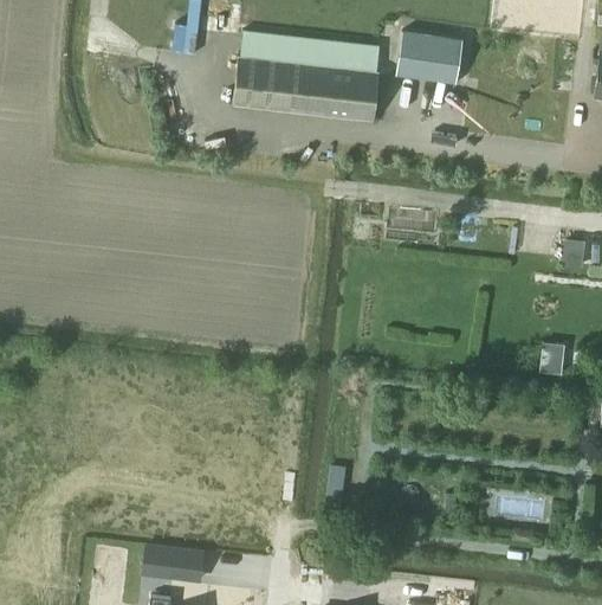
[(377,70),(381,44),(377,44),(244,31),(241,57),(239,57),(234,104),(375,120),(380,71),(377,70)]
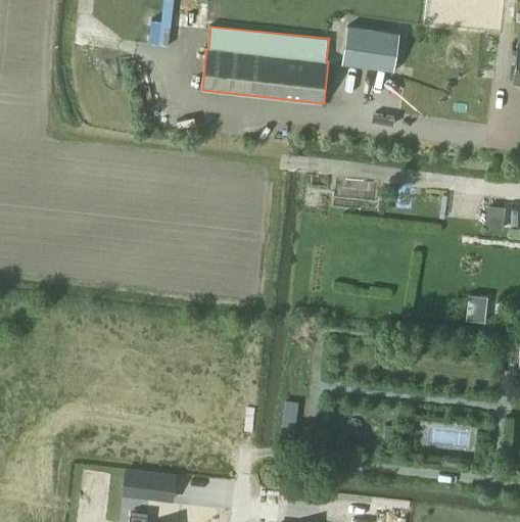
[(342,64),(394,73),(400,36),(348,28),(342,64)]
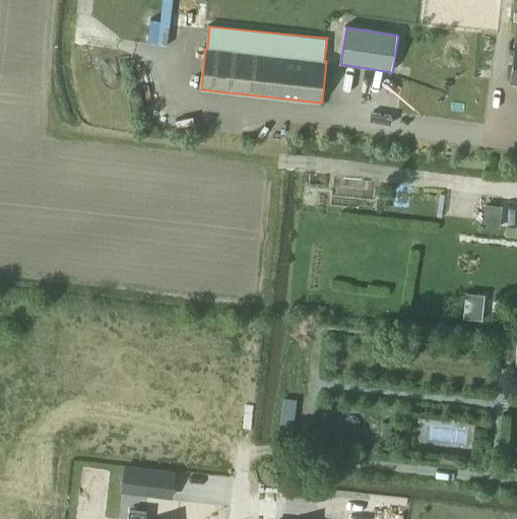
[(489,206),(486,226),(501,229),(503,208),(489,206)]
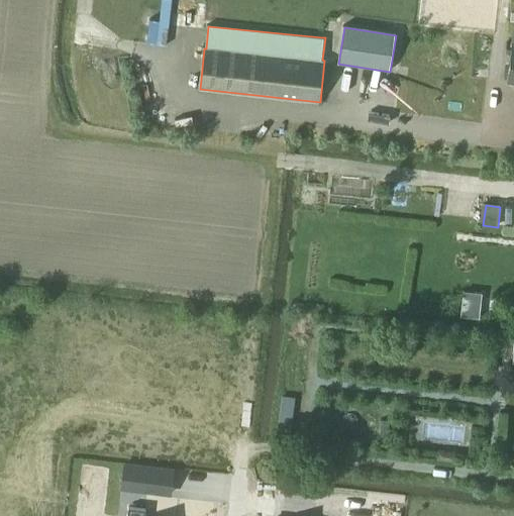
[(476,311),(488,312),(489,296),(477,295),(476,311)]
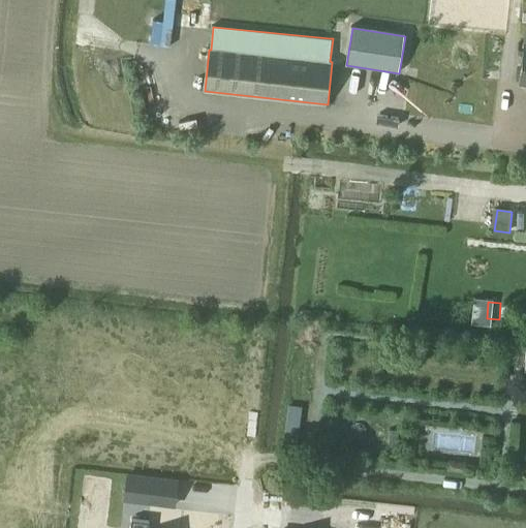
[(291,406),(285,452),(297,454),(304,407),(291,406)]
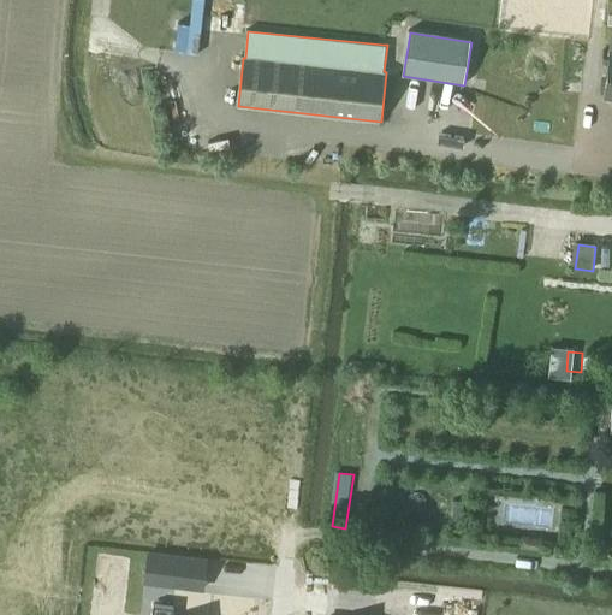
[(456,518),(465,519),(468,500),(458,498),(456,518)]
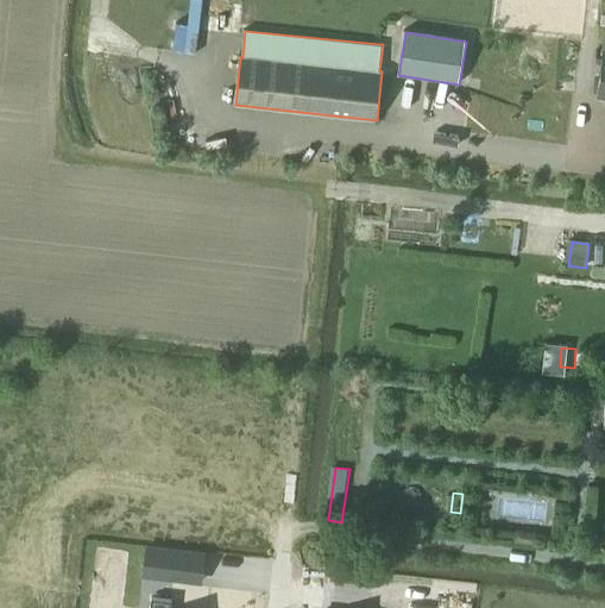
[(536,545),(537,534),(518,532),(517,543),(536,545)]
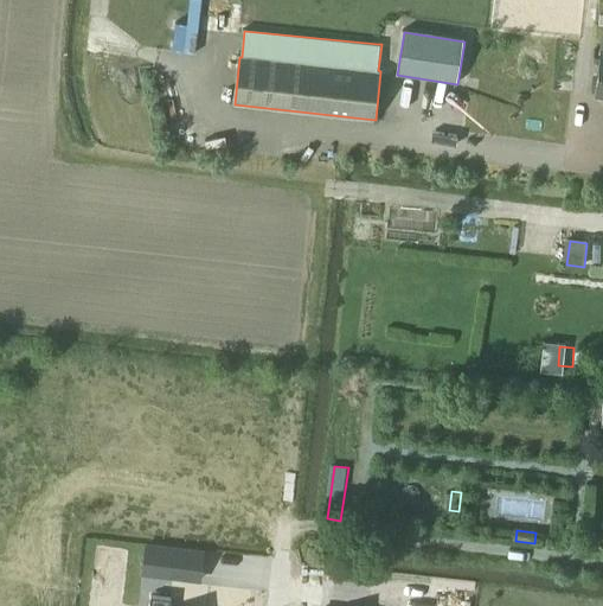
[(148,544),(145,573),(174,576),(177,548),(148,544)]
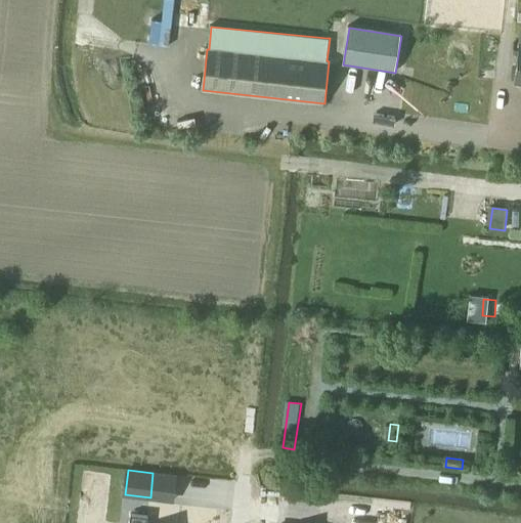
[(90,482),(86,519),(102,520),(106,484),(90,482)]
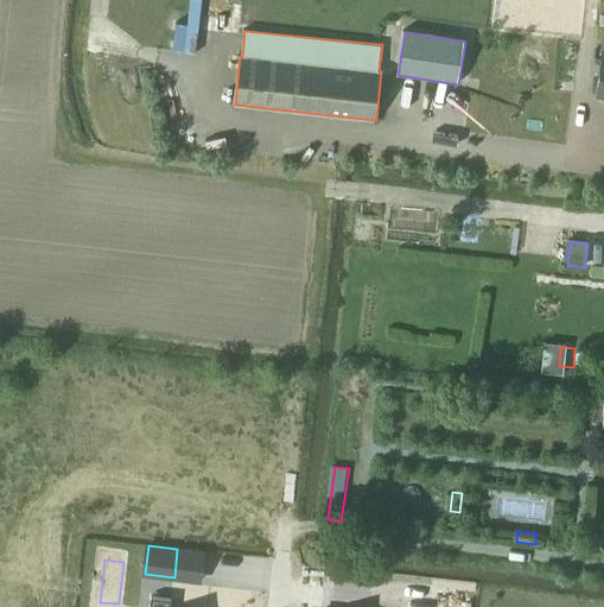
[(153,596),(151,606),(172,606),(173,599),(153,596)]
